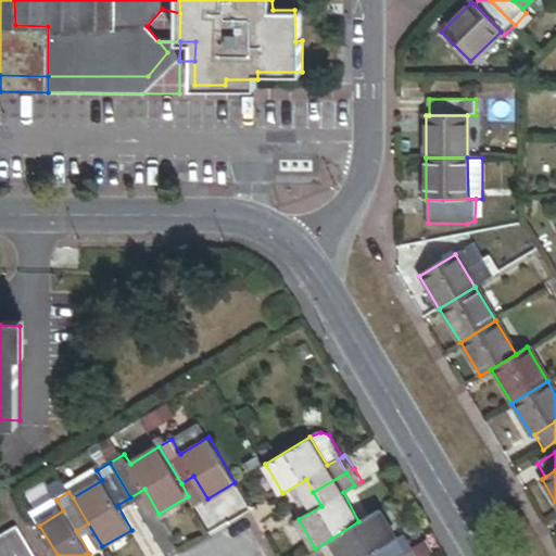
[(380,508),(358,521),(331,539),(341,555),(368,555),(373,554),(373,555),(397,555),(415,546),(406,533),(399,539),(380,508)]
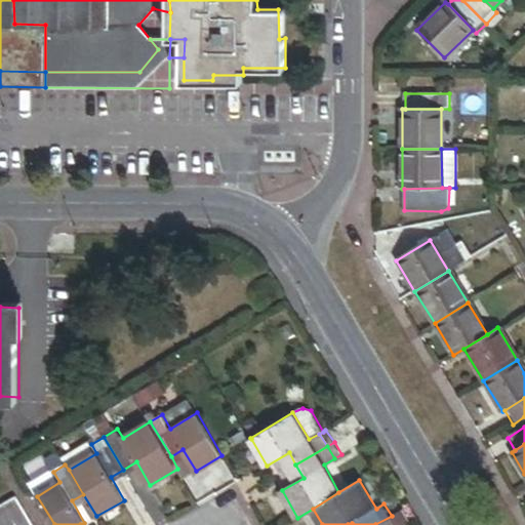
[(32,524),(15,496),(0,505),(0,524),(32,524)]
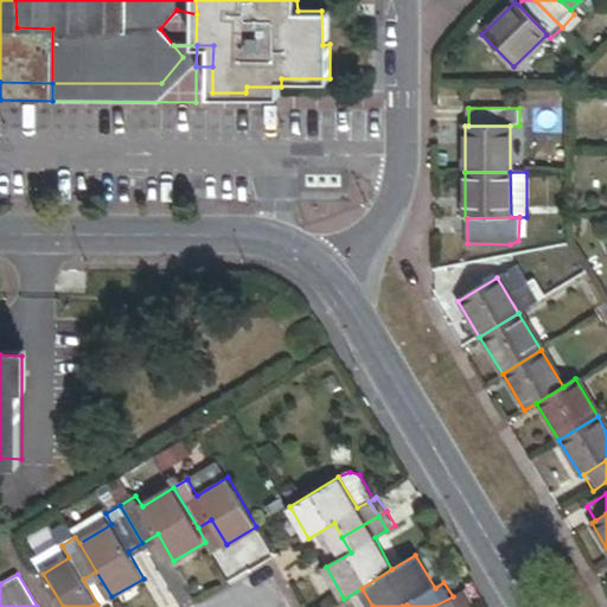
[(459,606),(453,596),(434,606),(459,606)]
